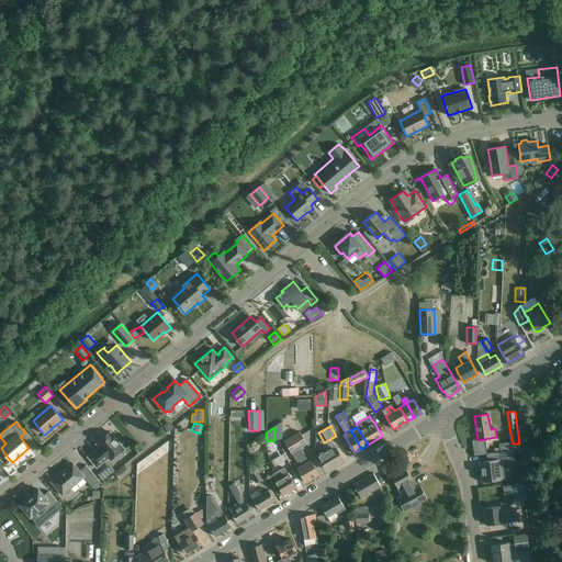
[(110,460),(124,449),(110,431),(97,444),(99,447),(88,457),(97,468),(109,458),(110,460)]
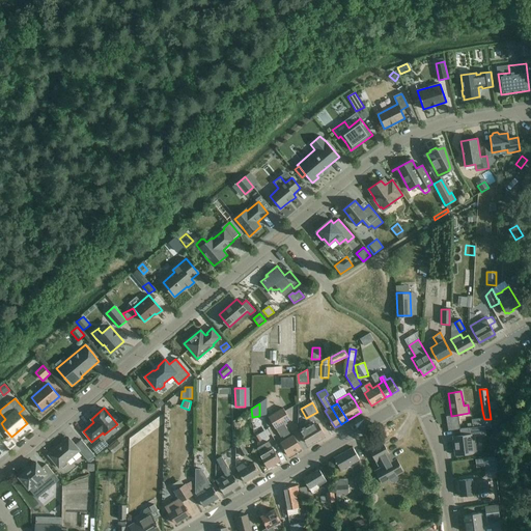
[(301,448),(296,439),(294,435),(291,437),(284,423),(289,420),(284,411),(283,408),(269,417),(271,419),(281,437),(282,437),(285,440),(280,443),(288,455),(301,448)]
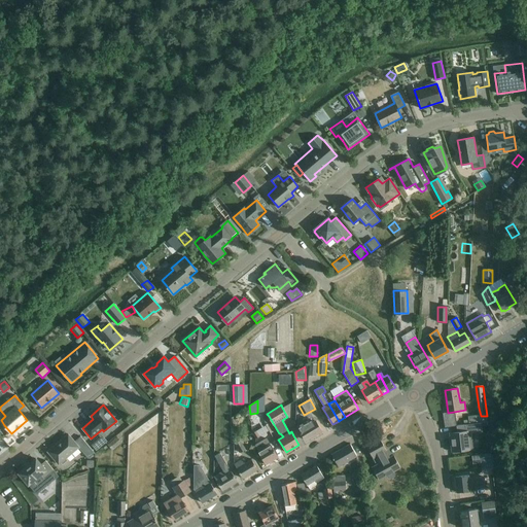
[(321,431),(316,422),(315,421),(313,423),(311,419),(297,426),(306,441),(321,431)]
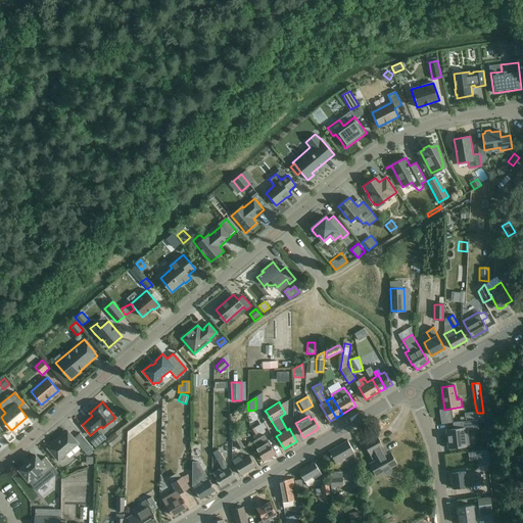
[(448,447),(470,445),(468,430),(479,429),(478,420),(453,422),(454,429),(446,430),(448,447)]
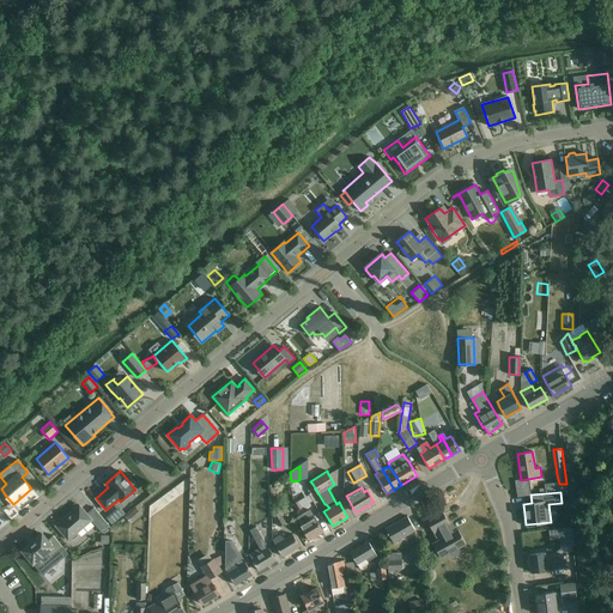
[(55,526),(68,540),(71,539),(73,540),(78,535),(77,533),(91,521),(102,534),(110,527),(93,508),(86,514),(79,505),(55,526)]
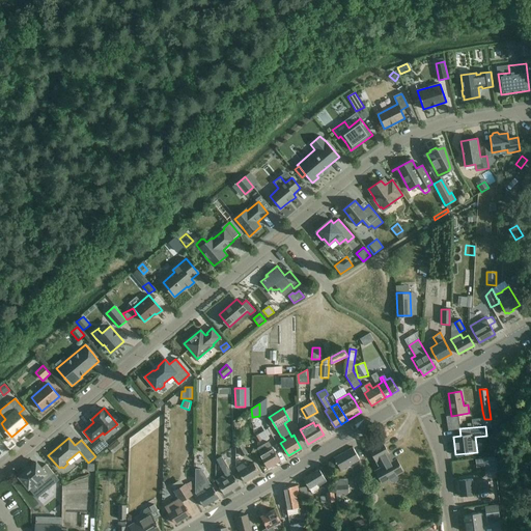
[(118,440),(108,448),(112,453),(122,445),(118,440)]
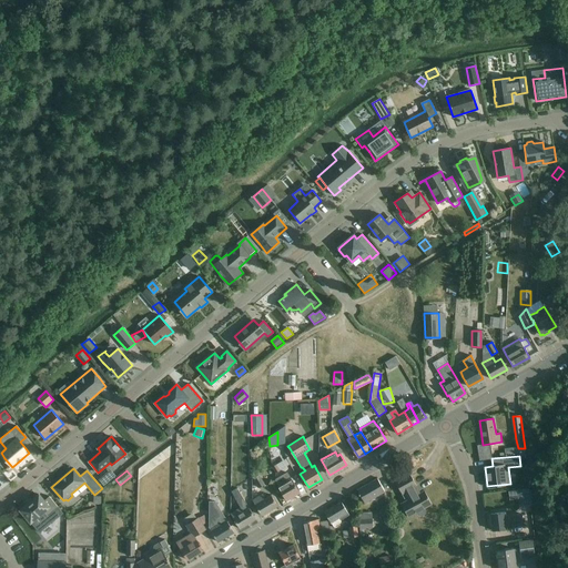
[(287,473),(275,480),(280,487),(279,488),(281,492),(286,500),(300,493),(294,483),(291,477),(287,473)]
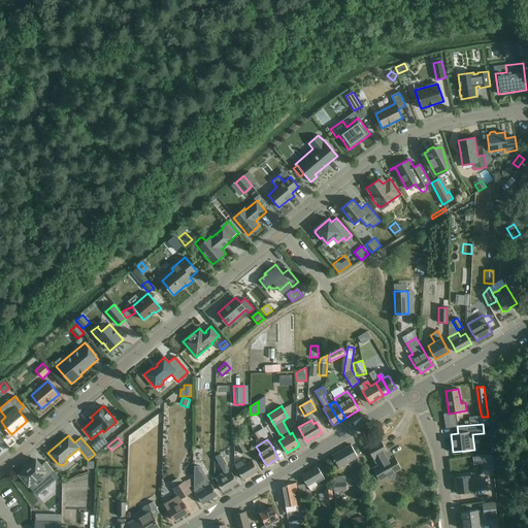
[(381,439),(367,447),(373,459),(376,457),(381,464),(372,468),(380,481),(387,476),(389,479),(391,480),(395,477),(396,474),(395,472),(401,468),(394,456),(390,459),(387,452),(381,439)]
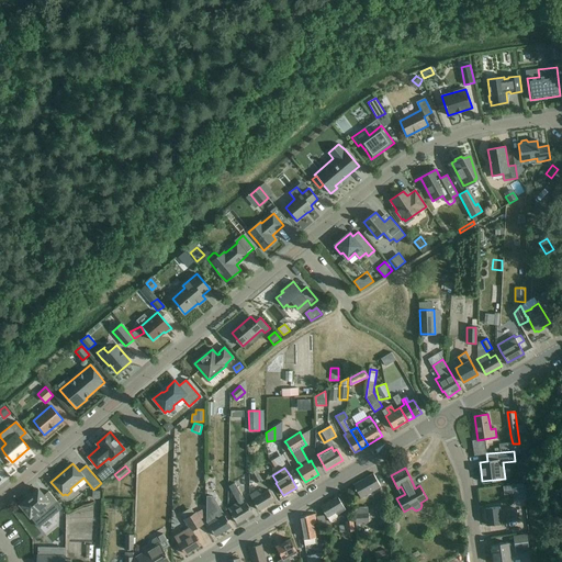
[(262,480),(257,470),(250,473),(257,483),(262,480)]
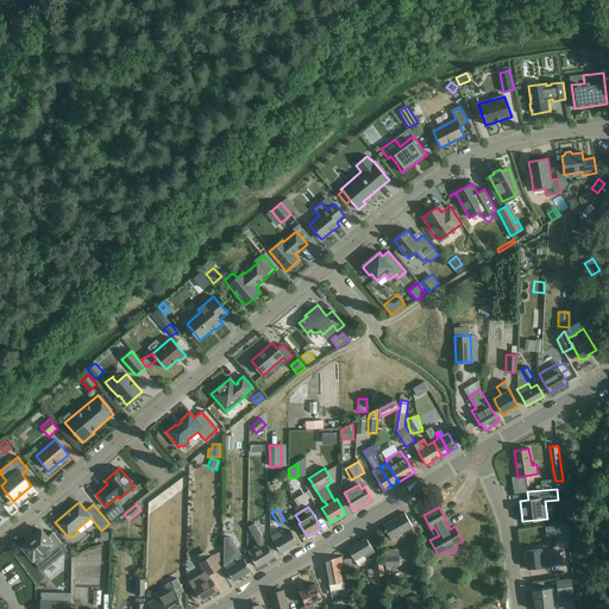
[(108,513),(106,515),(112,521),(117,518),(111,510),(108,513)]
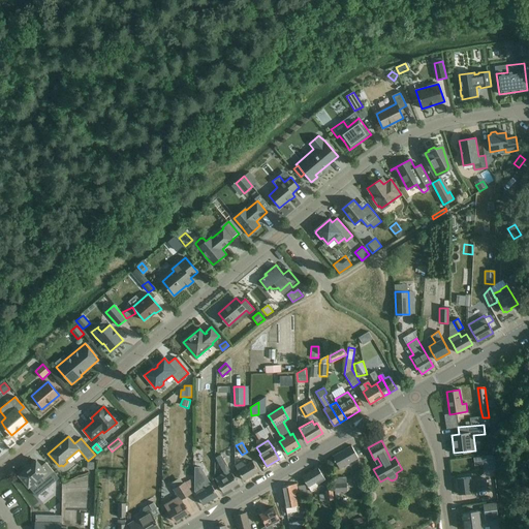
[(359,458),(356,455),(351,445),(333,457),(340,469),(359,458)]
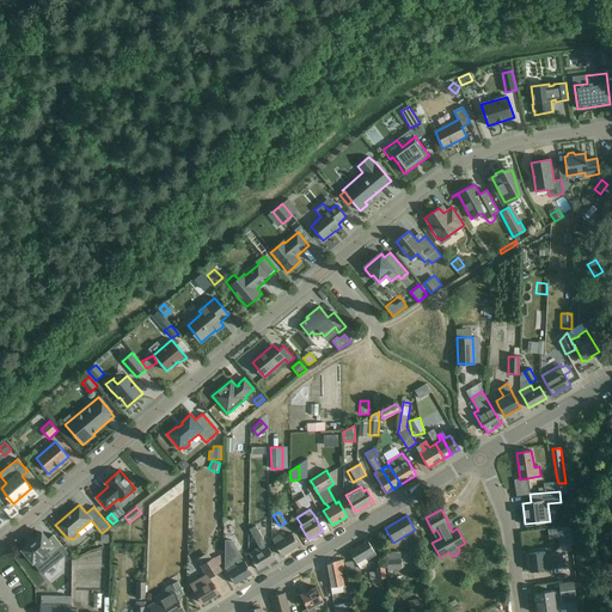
[(259,548),(249,554),(252,560),(258,570),(276,560),(269,549),(269,548),(262,537),(256,527),(250,531),(256,540),(259,548)]
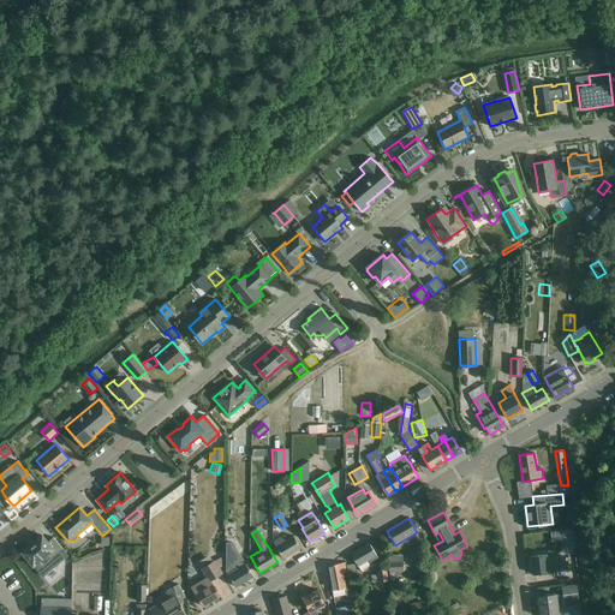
[(42,536),(22,553),(33,566),(34,566),(43,577),(67,556),(61,549),(63,549),(53,537),(48,542),(42,536)]
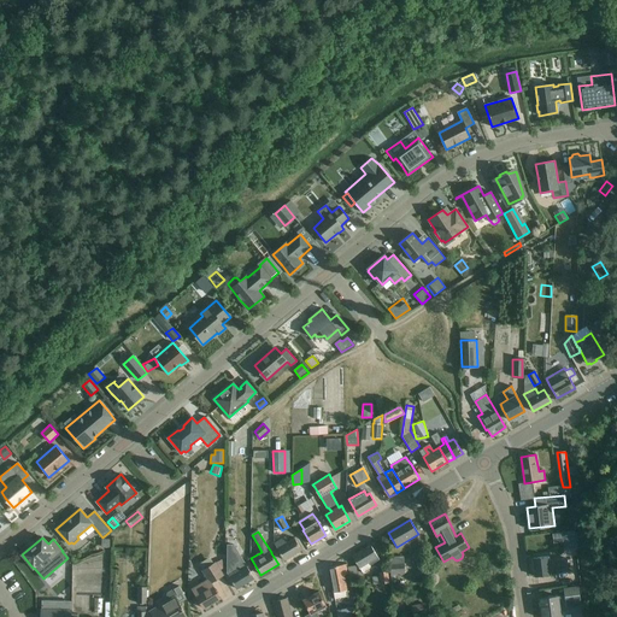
[(275,544),(277,550),(285,560),(301,550),(295,538),(288,541),(286,538),(275,544)]
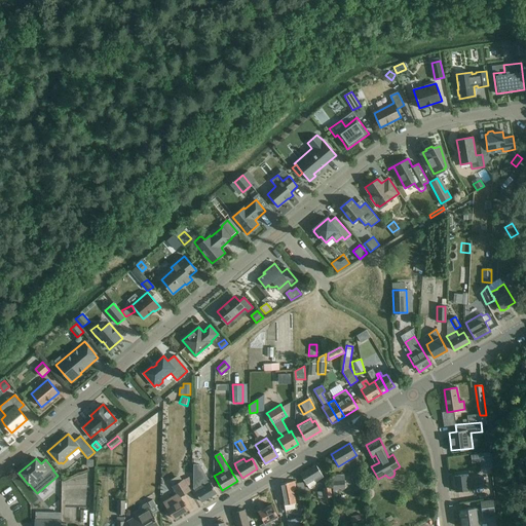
[(193,464),(193,488),(196,493),(201,501),(217,493),(212,484),(204,474),(199,464),(193,464)]
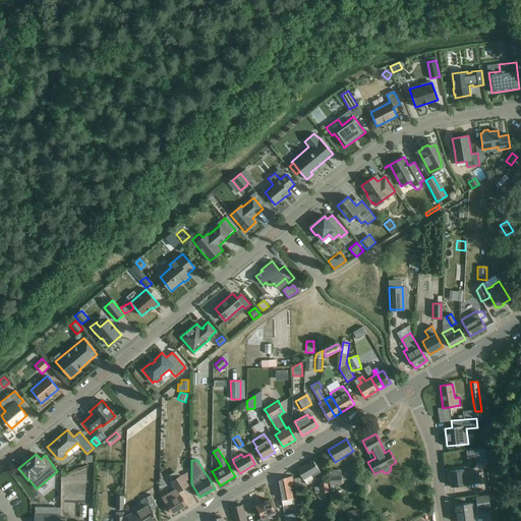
[(321,472),(320,470),(313,460),(297,470),(306,484),(312,480),(313,478),(312,477),(321,472)]
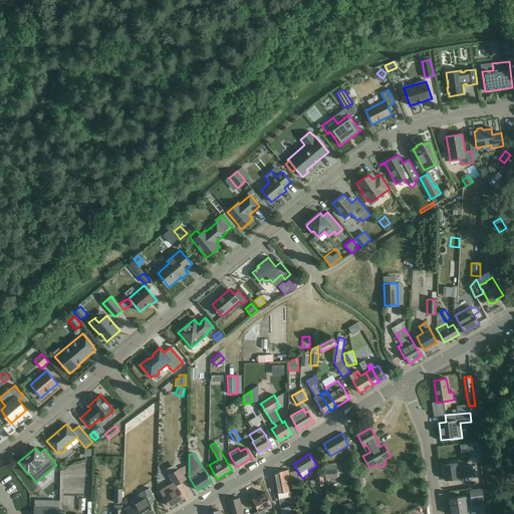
[(324,465),(325,483),(331,482),(331,478),(336,478),(335,464),(324,465)]
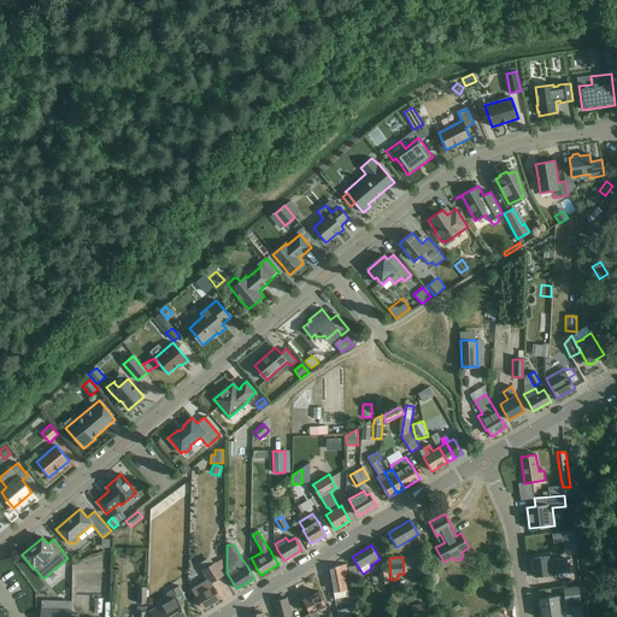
[(548,557),(545,557),(533,558),(535,576),(551,574),(569,571),(566,558),(548,560),(548,557)]
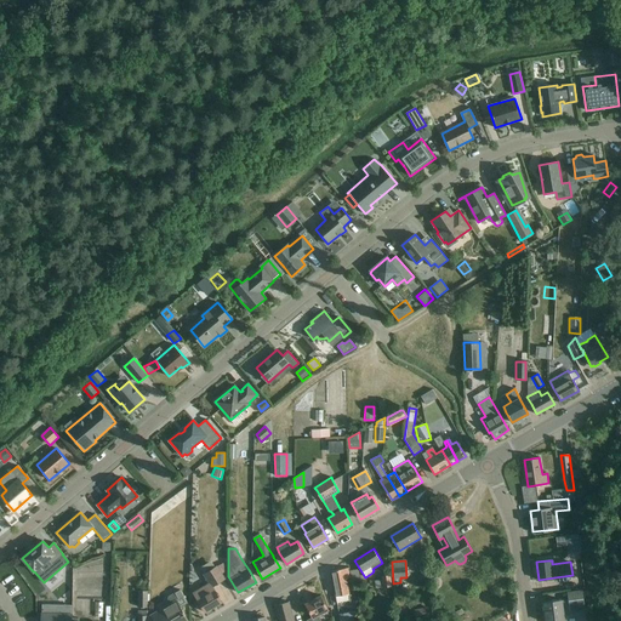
[(223,563),(217,567),(204,575),(210,584),(193,593),(205,613),(222,602),(215,591),(212,587),(224,579),(222,574),(226,571),(223,563)]
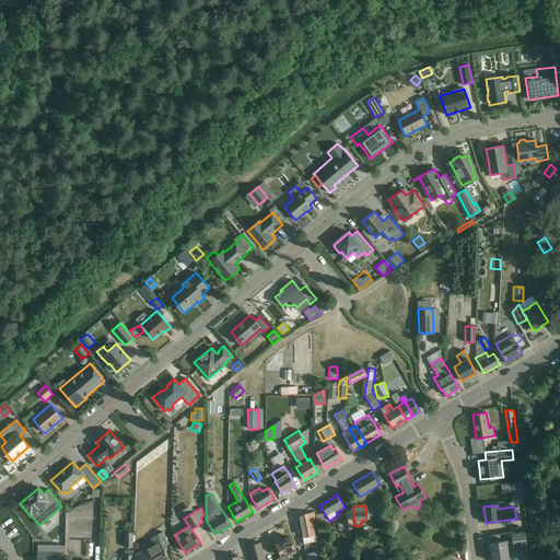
[(299,515),(301,526),(304,544),(316,541),(312,522),(316,522),(314,512),(299,515)]
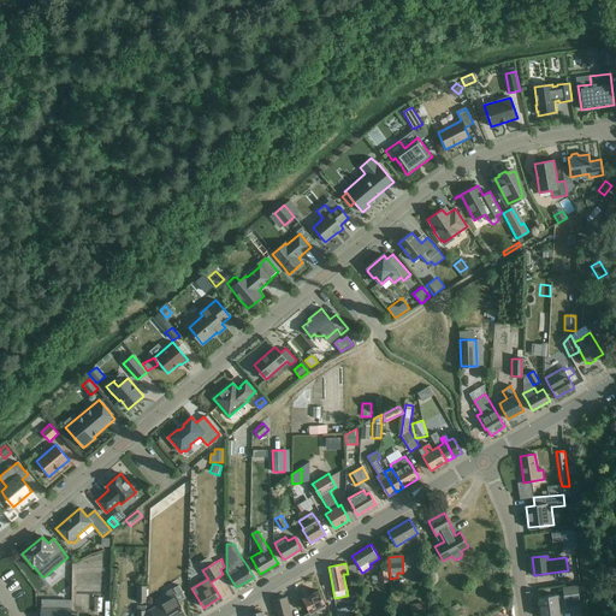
[(389,582),(388,570),(378,572),(380,584),(389,582)]
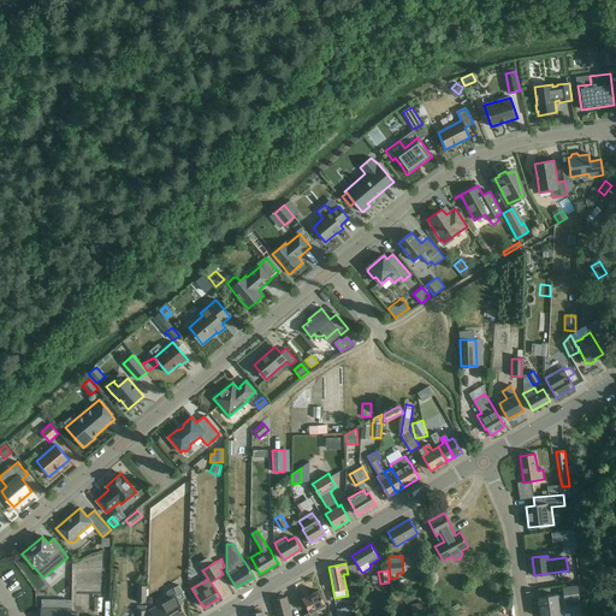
[(187,598),(179,585),(167,592),(167,596),(169,599),(150,610),(153,615),(187,615),(179,603),(187,598)]
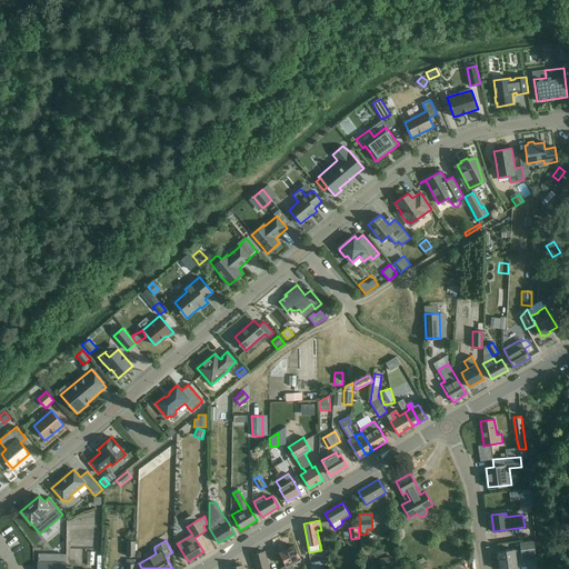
[(499,568),(513,568),(517,568),(516,559),(522,558),(522,553),(535,551),(533,541),(520,542),(521,549),(498,552),(499,568)]
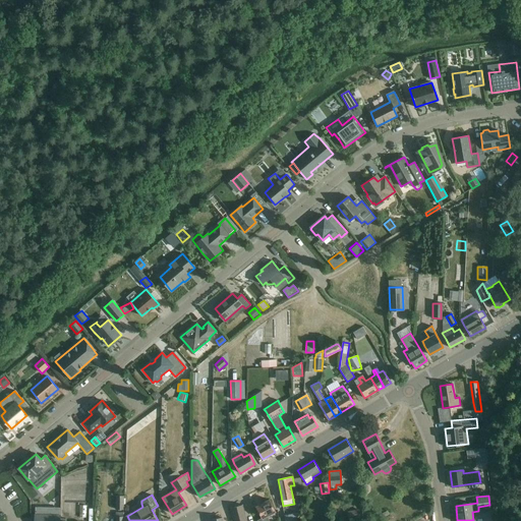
[(276,512),(274,509),(269,500),(256,506),(263,518),(257,520),(256,520),(270,520),(268,516),(276,512)]
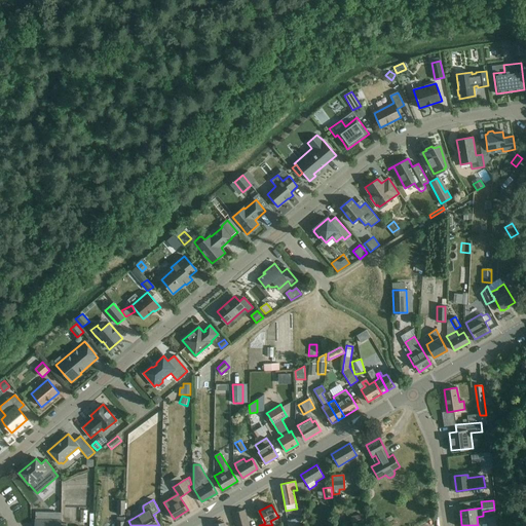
[(249,525),(248,520),(245,511),(233,514),(236,525),(249,525)]
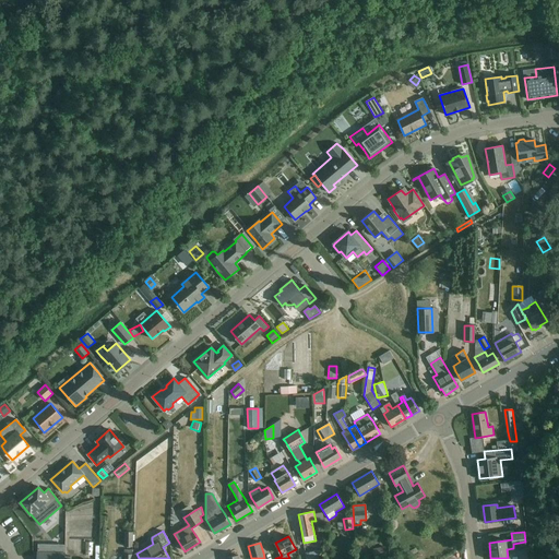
[(416,548),(403,555),(405,558),(418,554),(416,548)]
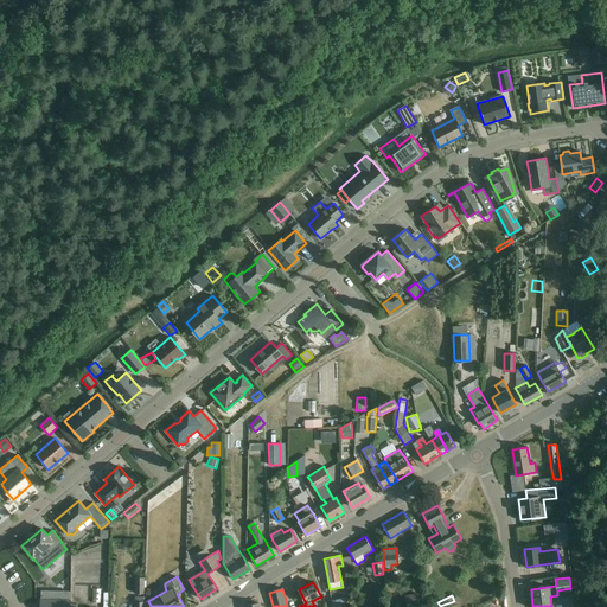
[(42,596),(40,606),(70,606),(70,598),(42,596)]
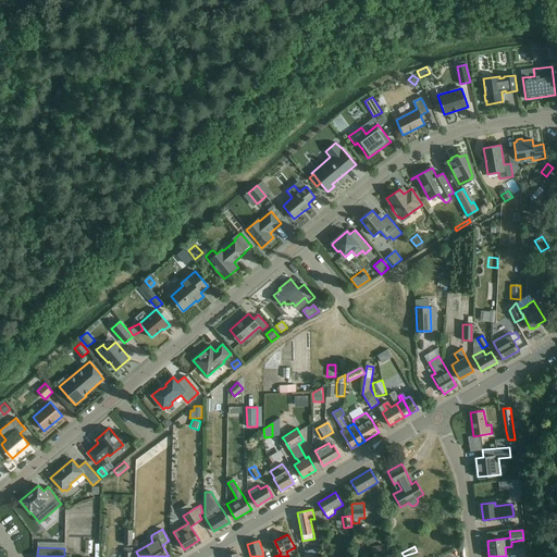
[(132,556),(133,547),(124,547),(123,556),(132,556)]
